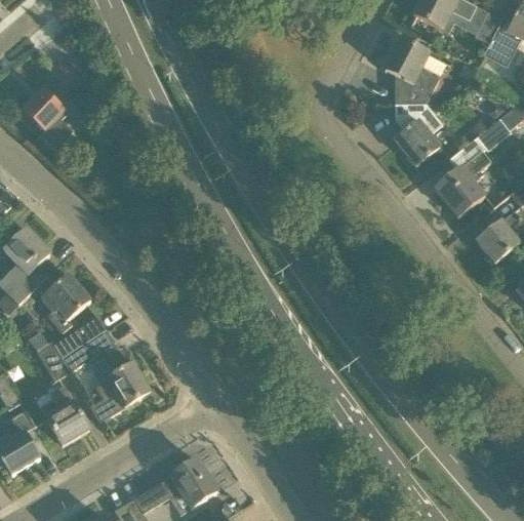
[(414,14),(414,15),(434,26),(443,30),(453,10),(471,19),(477,7),(464,0),(421,0),(420,2),(424,4),(417,15),(414,14)]
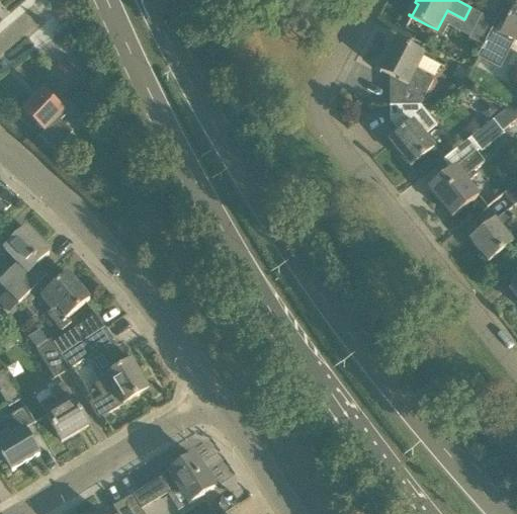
[(516,2),(492,48),(504,54),(512,36),(516,38),(516,2)]
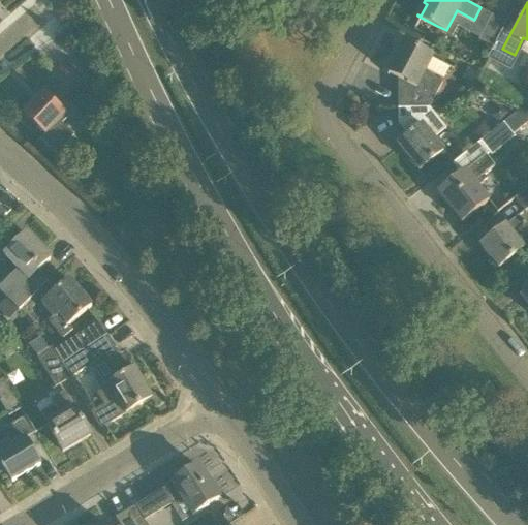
[(479,36),(494,43),(506,19),(492,11),(479,36)]
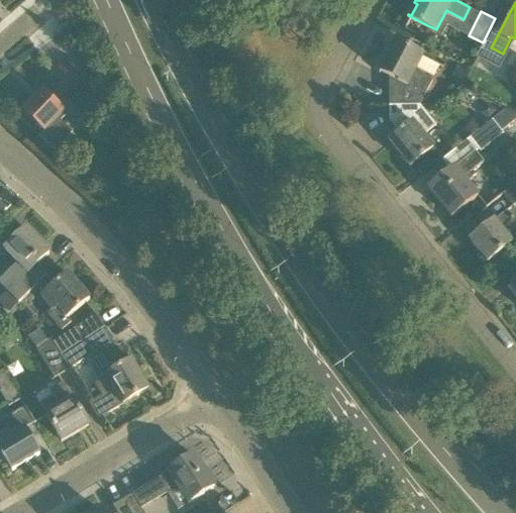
[(395,39),(380,70),(381,71),(381,70),(406,83),(403,88),(392,88),(391,88),(391,102),(390,102),(390,103),(420,102),(433,77),(415,68),(422,54),(395,39)]
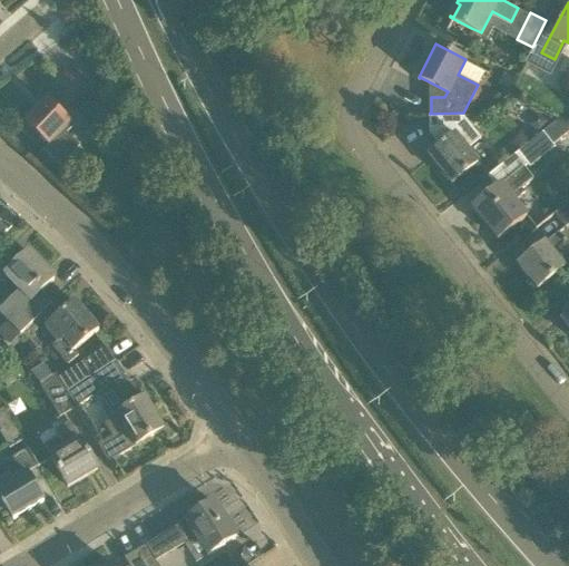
[(26,120),(48,142),(43,147),(61,163),(80,143),(65,127),(71,120),(47,97),(26,120)]
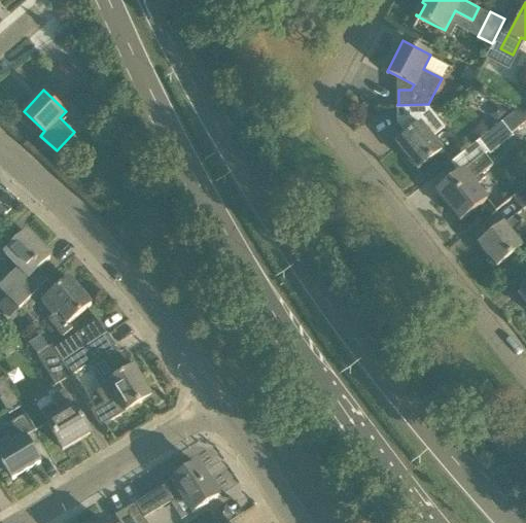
[(496,102),(489,112),(494,116),(499,119),(502,116),(507,109),(506,108),(496,102)]
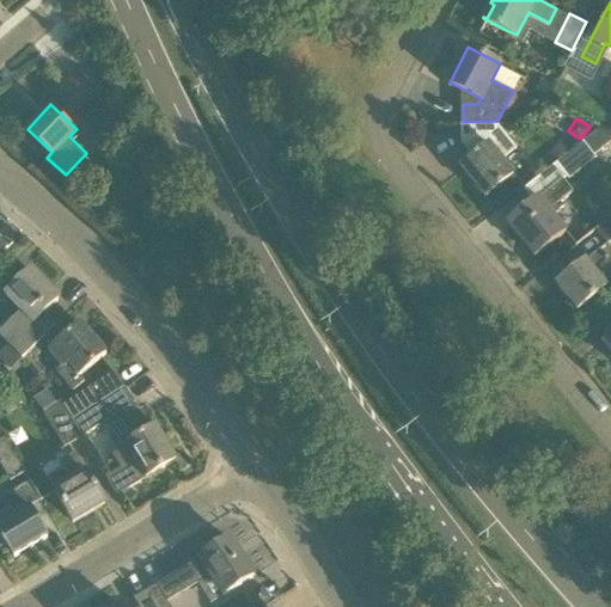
[(498,121),(462,122),(462,123),(463,123),(463,140),(464,140),(464,139),(482,139),(487,143),(462,164),(487,195),(513,171),(501,155),(515,143),(498,121)]
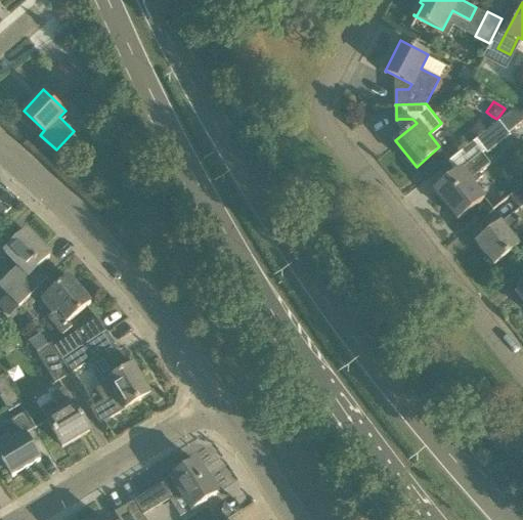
[(522,113),(513,107),(499,119),(508,129),(522,117),(522,113)]
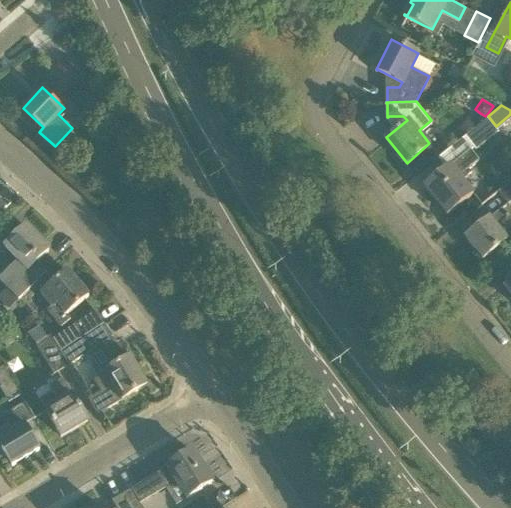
[(488,116),(466,134),(476,146),(498,128),(496,126),(488,116)]
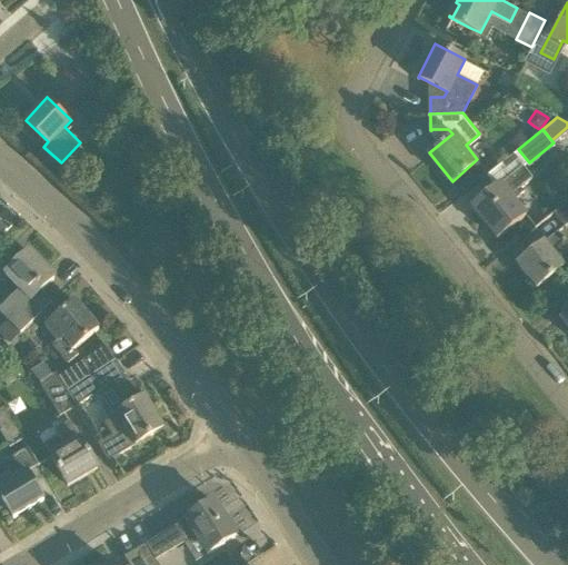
[(532,176),(522,164),(497,185),(471,205),(497,237),(526,214),(512,197),(522,189),(520,186),(532,176)]
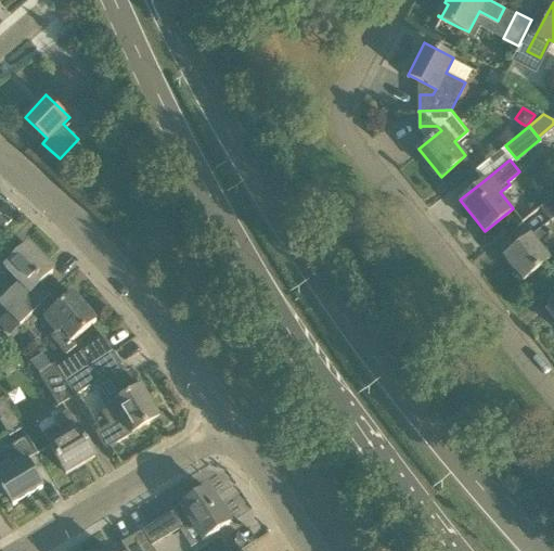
[(553,194),(541,205),(551,217),(553,215),(553,194)]
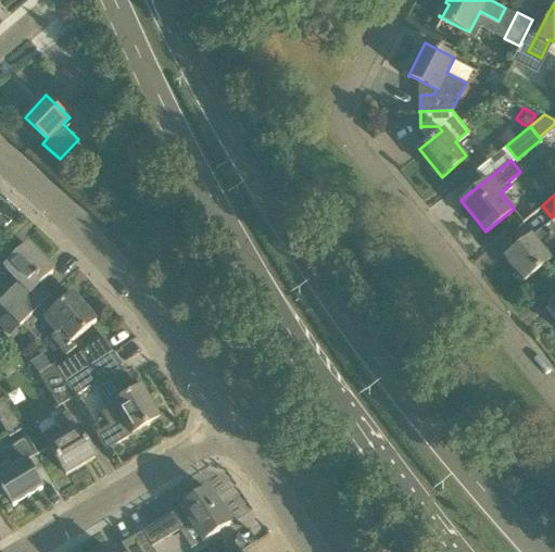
[(554,234),(553,231),(545,222),(505,255),(525,279),(554,254),(554,234)]
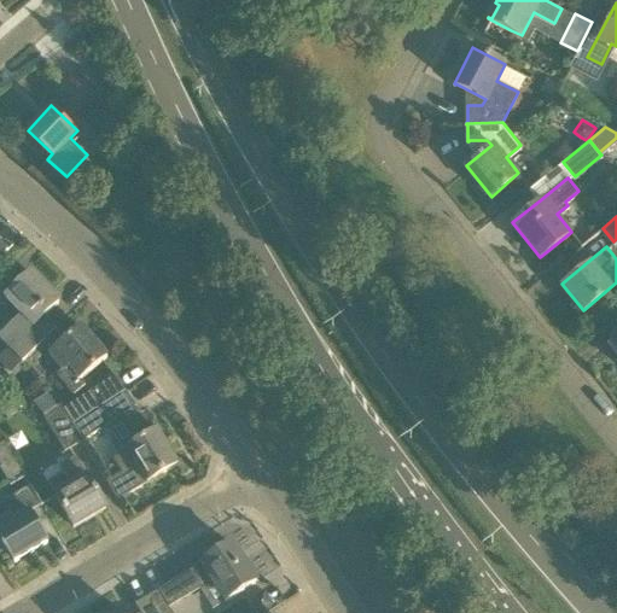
[(59,298),(31,270),(7,293),(23,310),(0,333),(24,357),(48,336),(35,322),(59,298)]
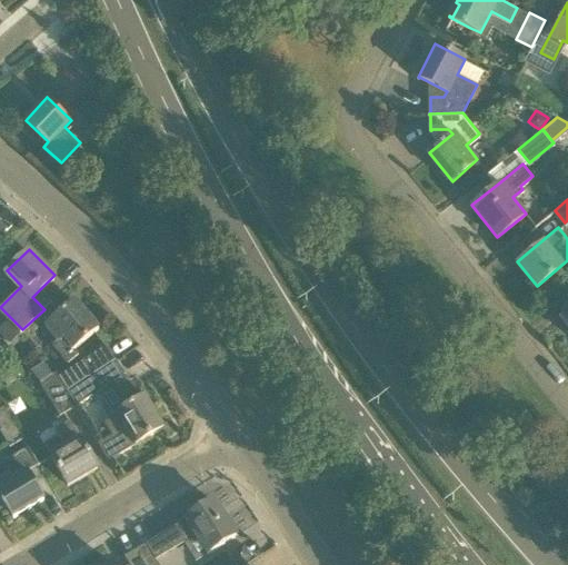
[(79,352),(75,347),(99,326),(77,298),(46,323),(58,337),(52,342),(68,360),(79,352)]
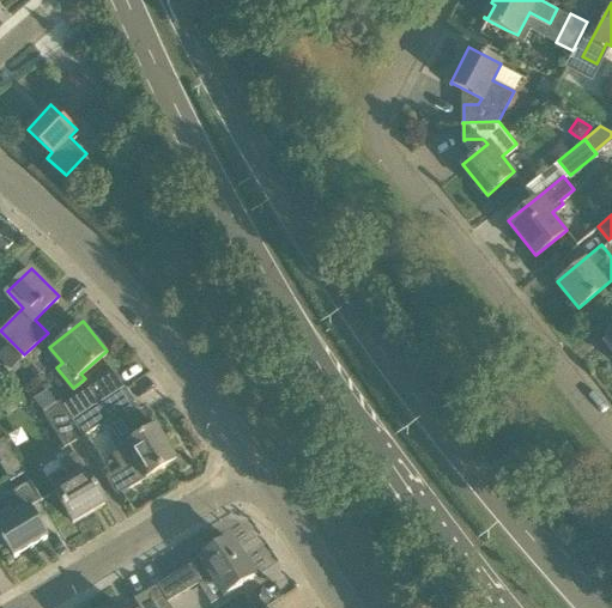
[(8,342),(0,351),(0,356),(10,365),(20,354),(8,342)]
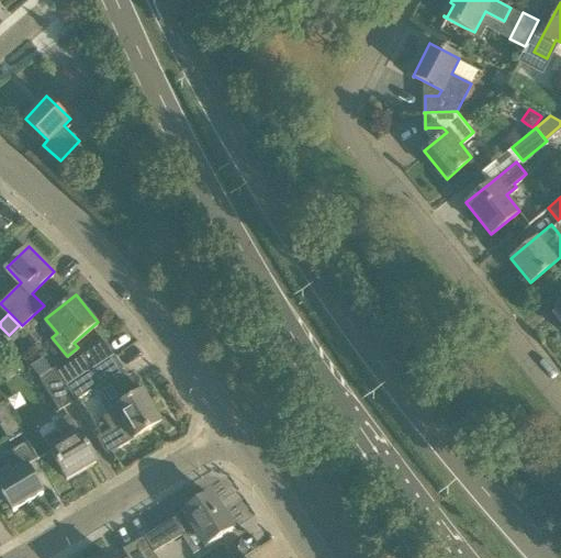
[(105,338),(87,350),(59,369),(67,383),(114,352),(105,338)]
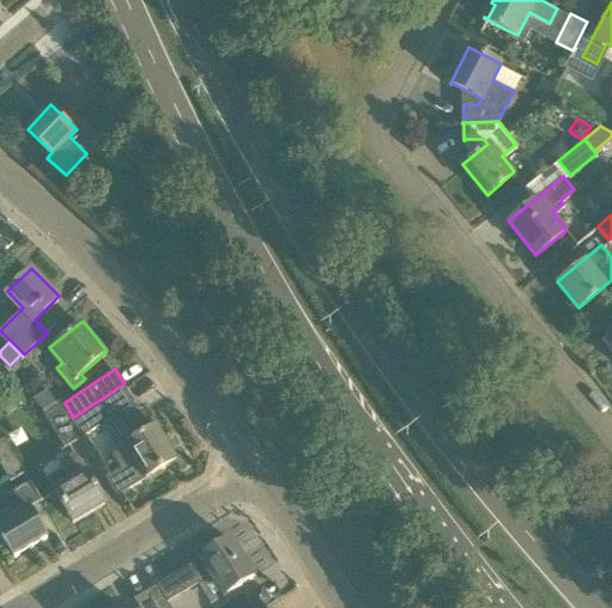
[(125,383),(73,418),(83,435),(108,418),(123,445),(113,451),(121,466),(107,474),(117,493),(176,457),(145,405),(140,408),(139,406),(138,407),(134,401),(135,400),(125,383)]
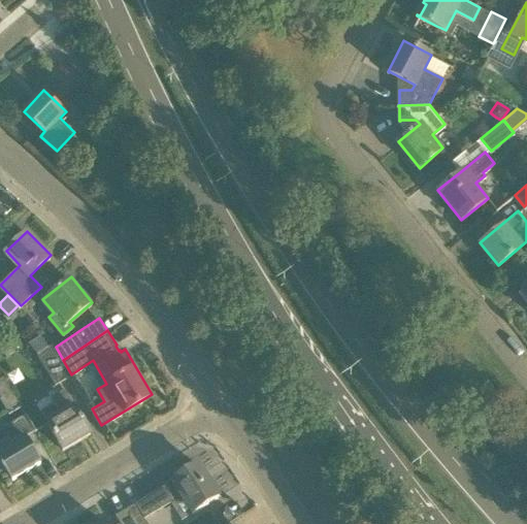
[(71,374),(63,360),(56,347),(55,347),(53,344),(37,353),(57,384),(71,374)]
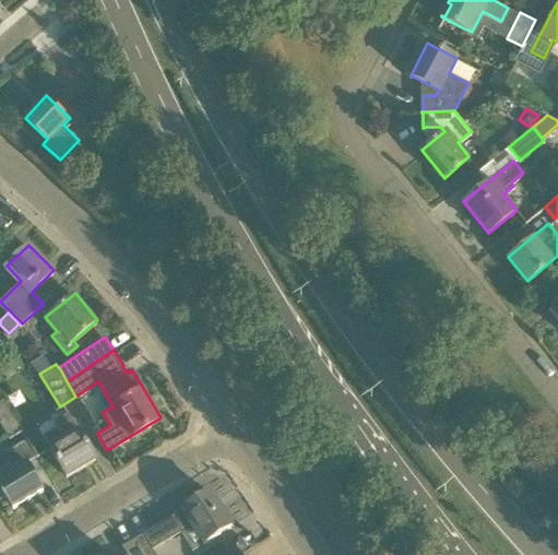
[(0,400),(0,421),(9,437),(23,428),(4,398),(0,400)]
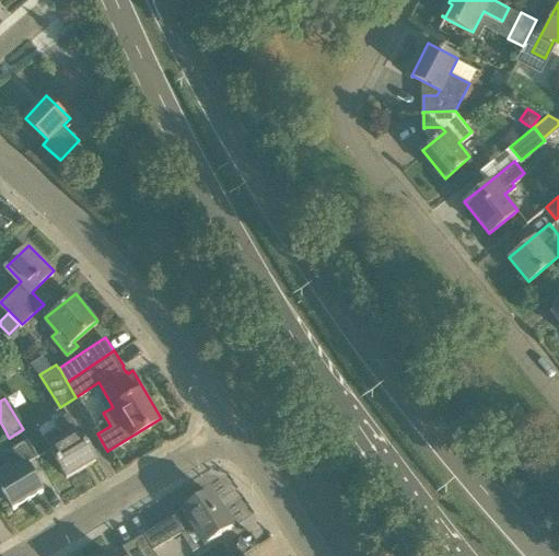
[(66,437),(50,446),(67,475),(96,458),(68,412),(56,418),(66,437)]
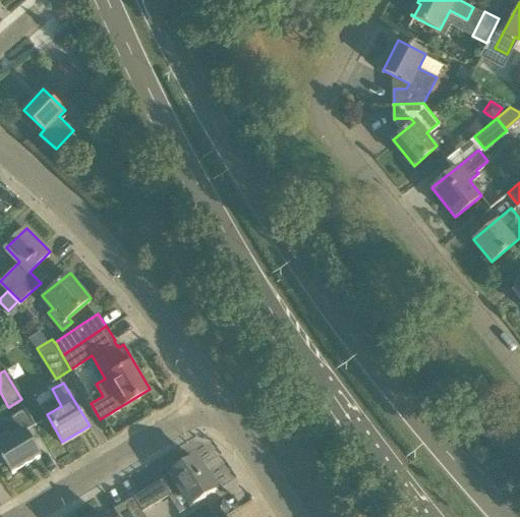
[(23,428),(15,415),(14,415),(13,415),(1,422),(6,433),(0,436),(0,449),(13,471),(41,455),(24,427),(23,428)]
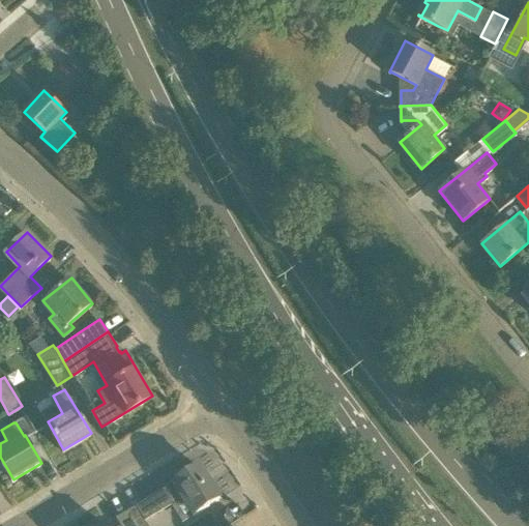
[(137,503),(142,512),(146,519),(172,502),(183,520),(221,496),(200,464),(137,503)]
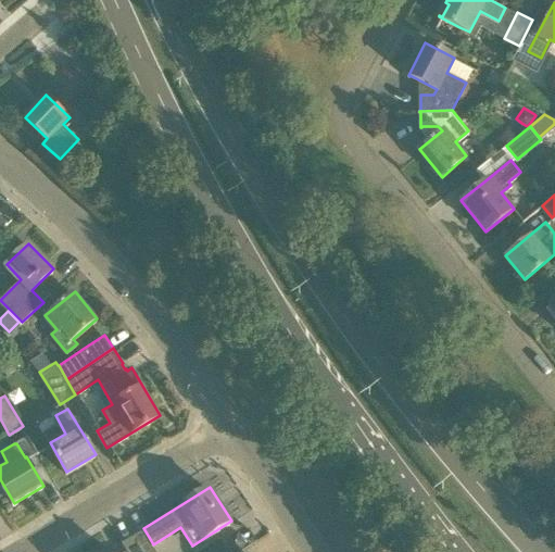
[(137,532),(123,541),(128,551),(148,551),(146,549),(142,541),(137,532)]
